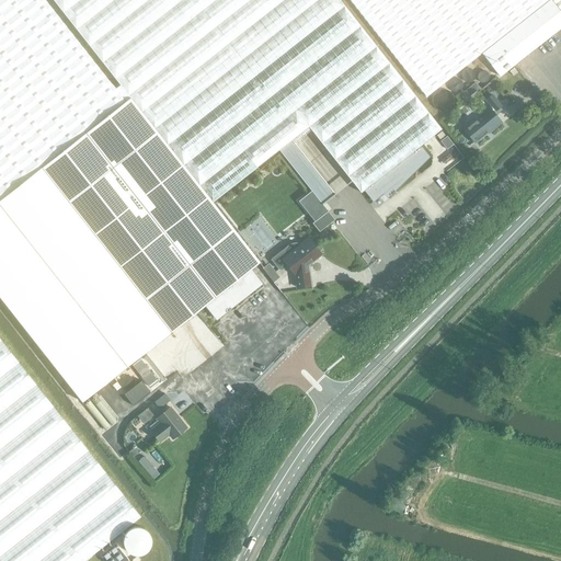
[(0,0),(0,297),(83,403),(132,365),(214,300),(255,267),(45,0),(0,0)]
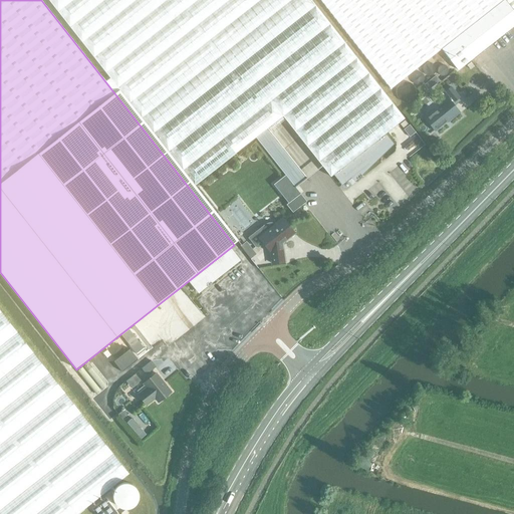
[(311,0),(48,0),(195,185),(255,138),(294,188),(307,178),(267,127),(283,115),(330,177),(334,174),(334,173),(384,134),(386,134),(405,118),(311,0)]
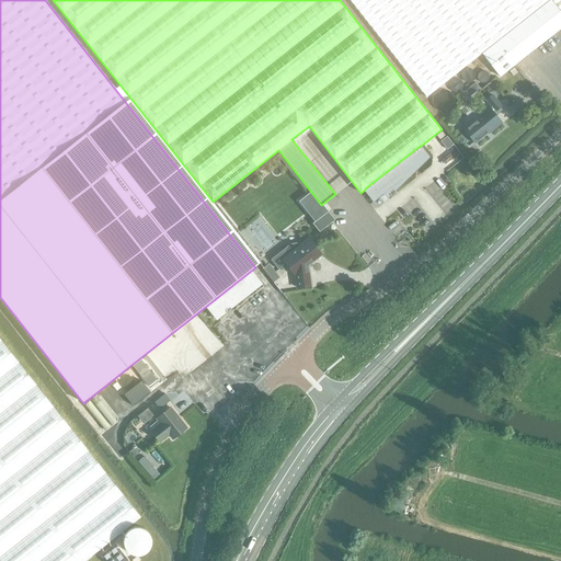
[(560,0),(350,0),(426,96),(482,54),(549,0),(551,0),(560,11),(560,0)]
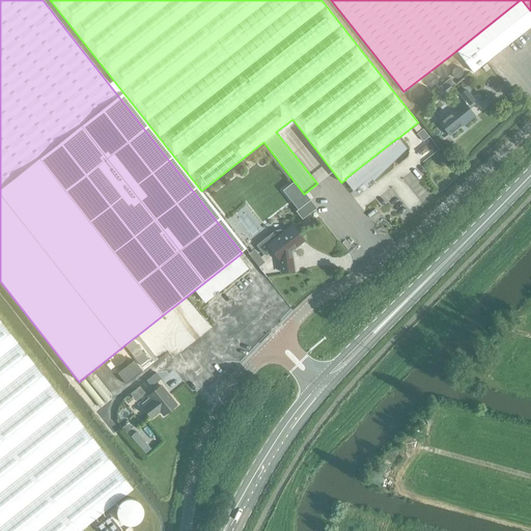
[(530,26),(530,10),(522,0),(520,0),(456,51),(473,72),(530,26)]
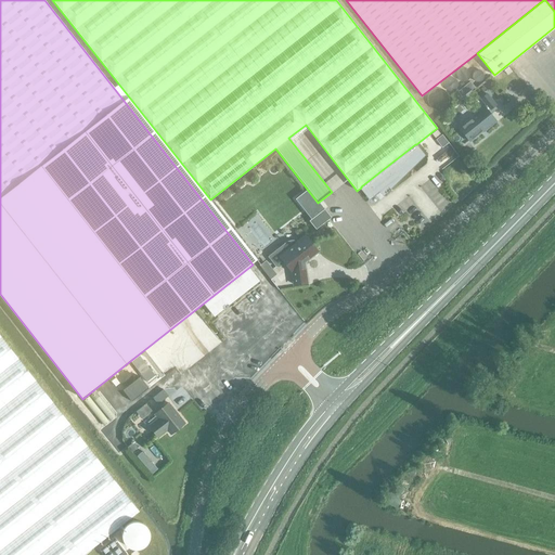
[(487,105),(463,124),(459,127),(469,141),(495,120),(488,111),(495,104),(487,93),(481,99),(487,105)]
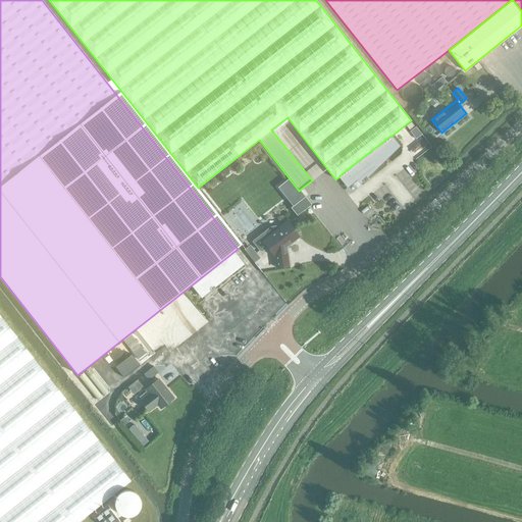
[(416,126),(410,132),(416,139),(422,135),(416,126)]
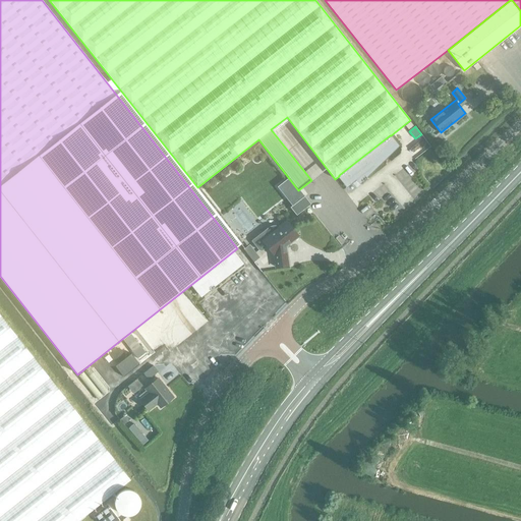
[(398,146),(390,135),(339,176),(347,186),(357,177),(361,181),(359,182),(360,182),(398,146)]
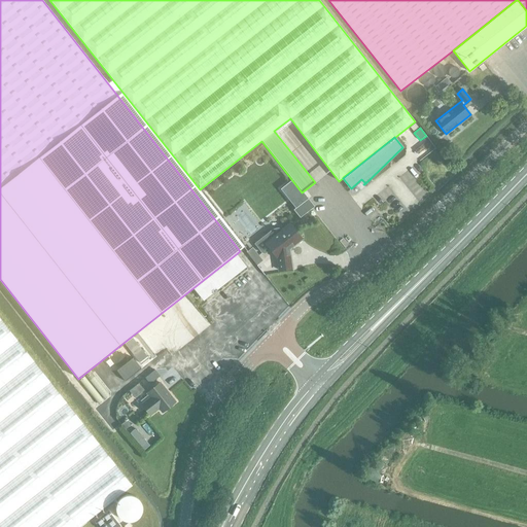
[(295,208),(293,210),(300,217),(314,206),(308,199),(295,208)]
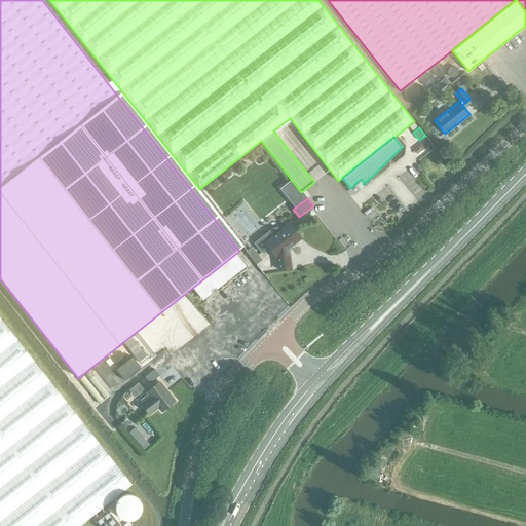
[(289,248),(297,241),(300,237),(290,224),(280,231),(278,228),(275,228),(272,229),(269,231),(267,234),(266,237),(269,240),(266,243),(276,257),(278,269),(292,267),(289,248)]
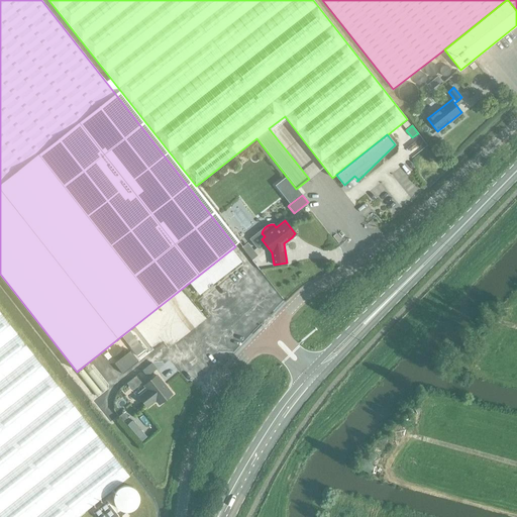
[(247,242),(241,247),(251,260),(257,255),(247,242)]
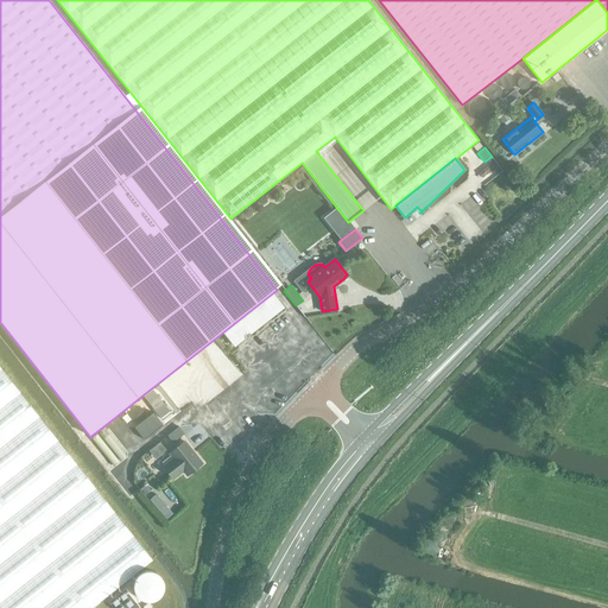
[(254,353),(232,325),(143,396),(165,423),(254,353)]
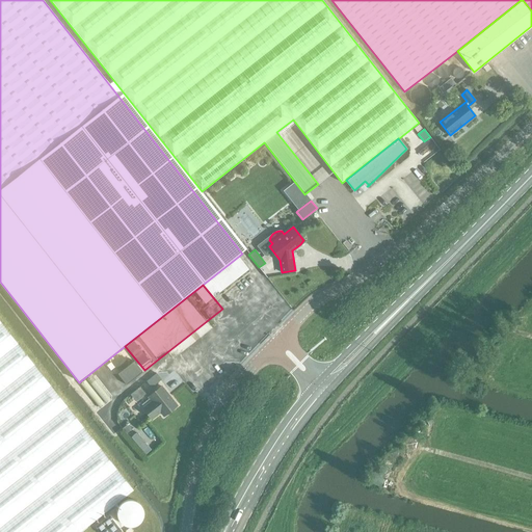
[(0,531),(80,531),(81,531),(133,490),(0,321),(0,531)]
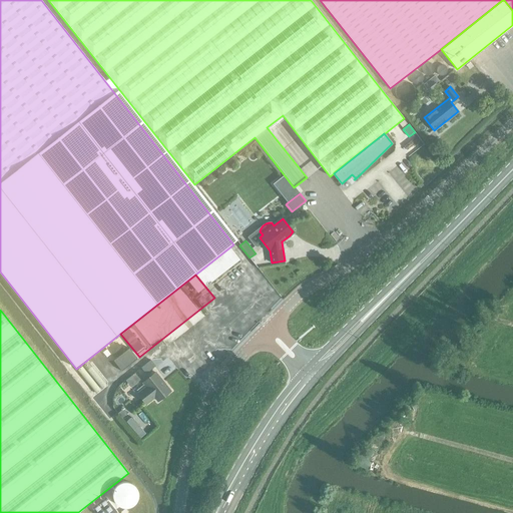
[(117,341),(108,348),(116,357),(124,350),(117,341)]
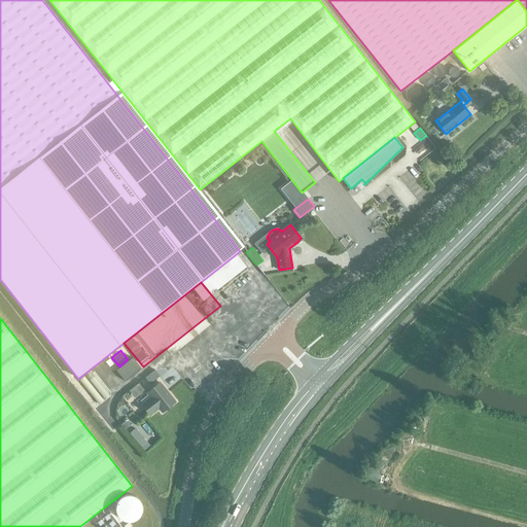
[(133,358),(116,371),(125,381),(141,369),(133,358)]
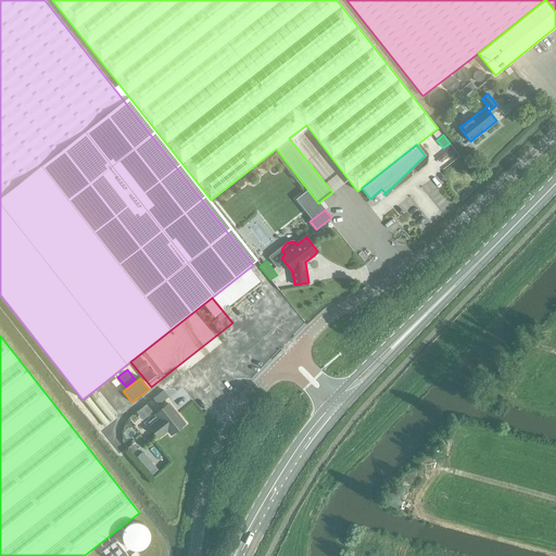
[(163,390),(153,399),(159,405),(168,396),(163,390)]
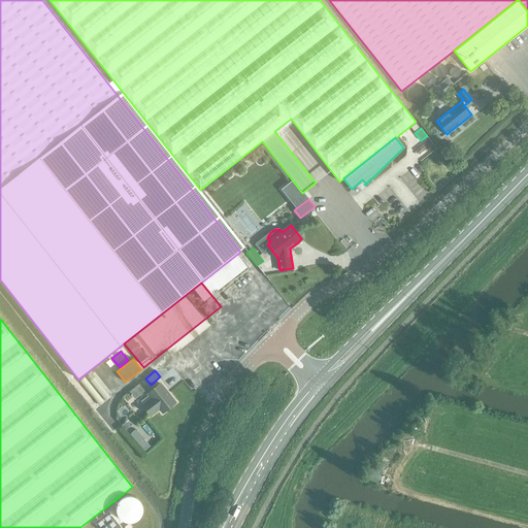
[(95,397),(100,403),(109,395),(89,372),(80,380),(90,390),(94,386),(100,393),(95,397)]
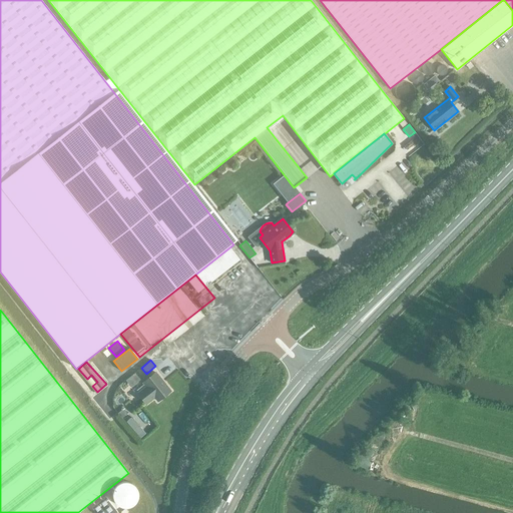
[(135,373),(126,381),(131,388),(140,380),(135,373)]
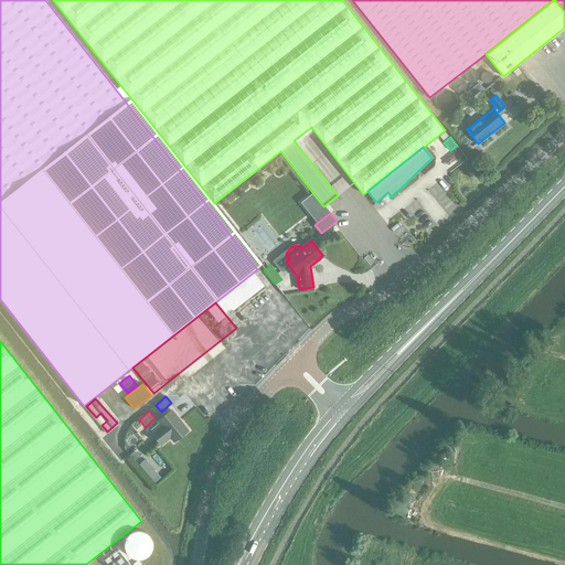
[(188,430),(171,411),(158,422),(161,426),(152,434),(161,445),(170,437),(173,441),(188,430)]
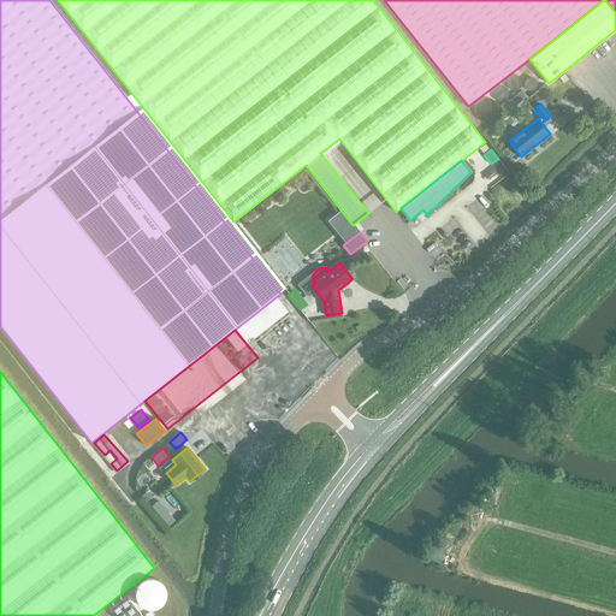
[(148,491),(142,496),(147,502),(153,497),(148,491)]
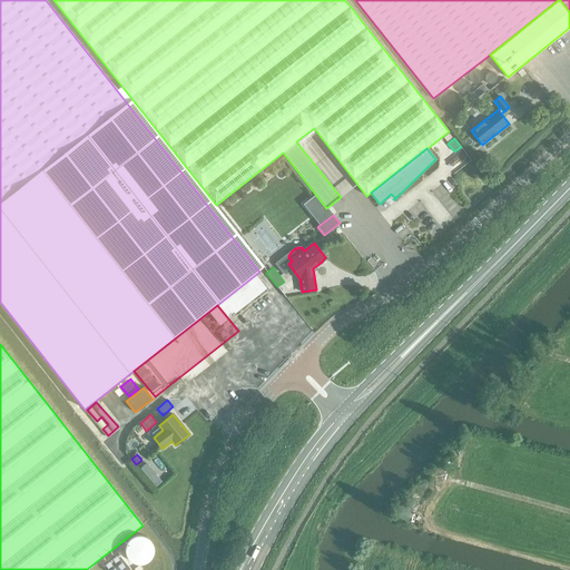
[(147,463),(140,469),(156,488),(163,482),(147,463)]
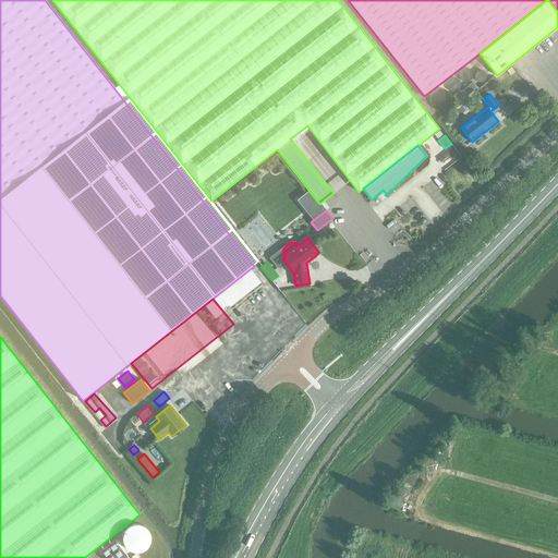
[(140,524),(136,524),(134,524),(132,525),(130,526),(128,528),(125,530),(124,532),(123,534),(123,536),(123,540),(123,542),(124,544),(125,546),(128,548),(130,549),(132,550),(134,552),(136,552),(140,552),(142,550),(144,549),(146,548),(147,546),(148,544),(149,542),(150,540),(150,536),(149,534),(148,532),(147,530),(146,528),(144,526),(142,525),(140,524)]
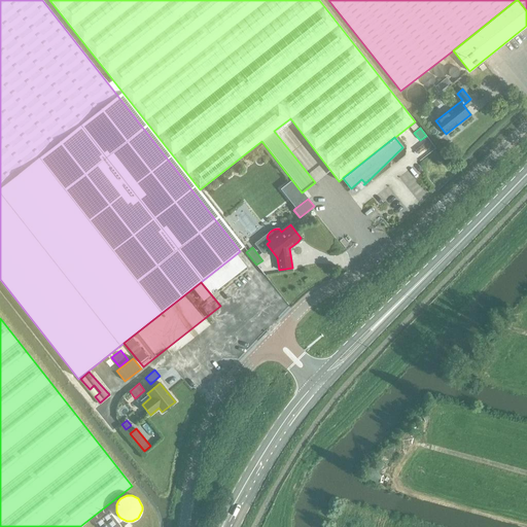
[(99,526),(118,526),(120,526),(108,511),(95,522),(99,526)]
